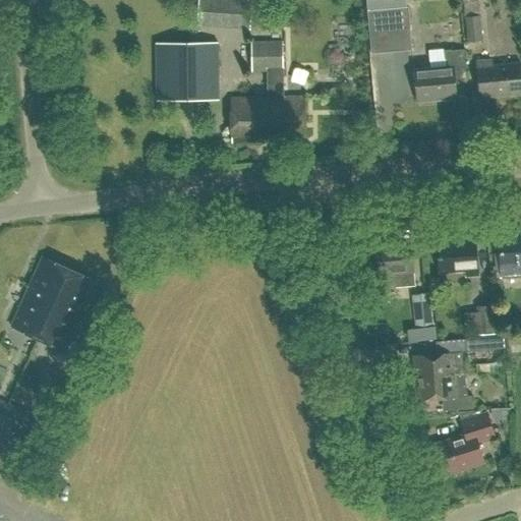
[(250,0),(197,0),(196,26),(248,30),(250,0)]
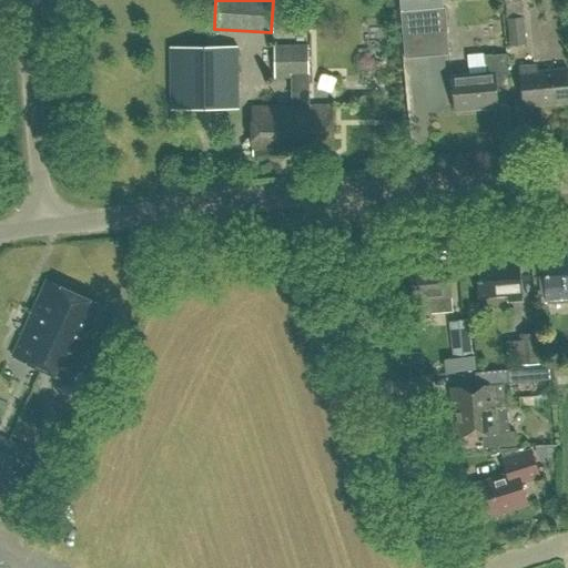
[(448,54),(444,8),(399,12),(404,59),(448,54)]
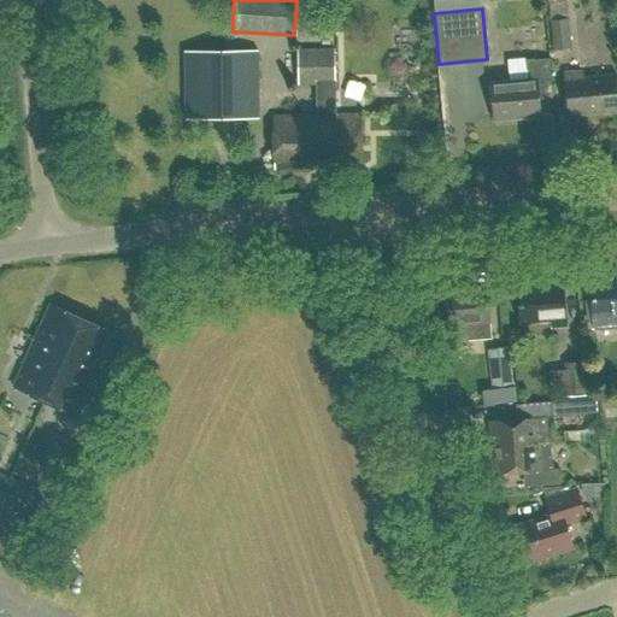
[(570,50),(568,19),(553,21),(556,51),(570,50)]
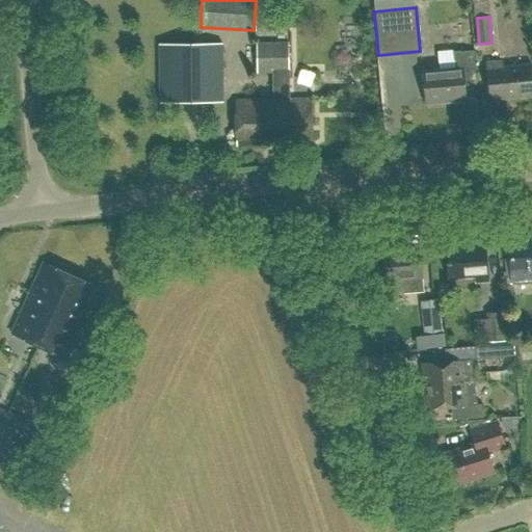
[(291,100),(290,44),(259,44),(259,73),(274,72),(274,101),(237,101),(238,145),(272,144),(272,139),(285,139),(285,140),(312,139),(312,100),(291,100)]
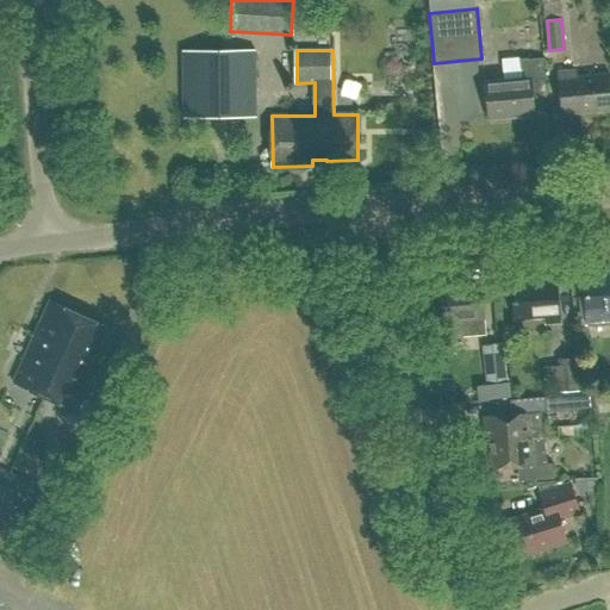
[(257,117),(257,53),(184,53),(184,117),(257,117)]
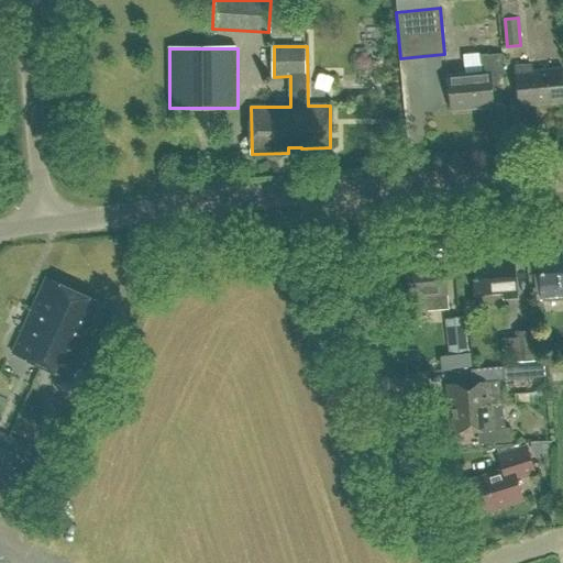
[(505,90),(501,55),(481,57),(482,75),(448,77),(450,111),(492,108),(490,91),(505,90)]
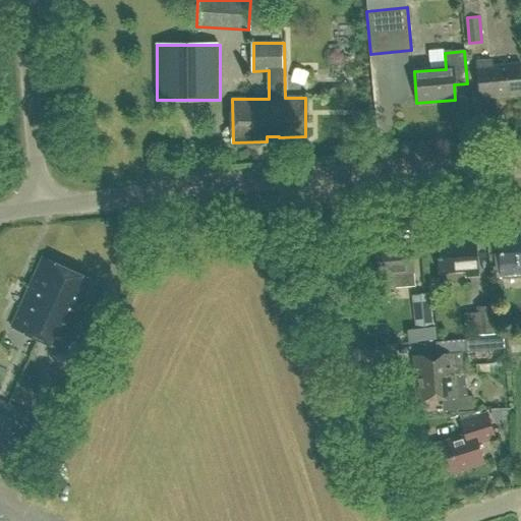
[(493,69),(491,63),(478,64),(481,99),(520,96),(520,92),(519,67),(493,69)]
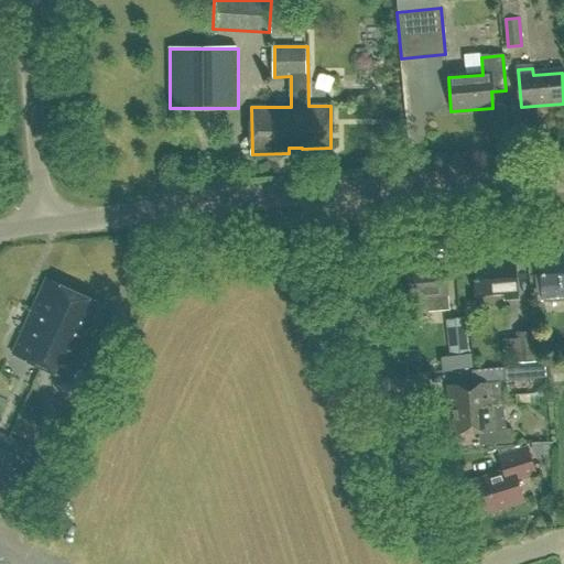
[(563,296),(563,256),(539,259),(541,299),(563,296)]
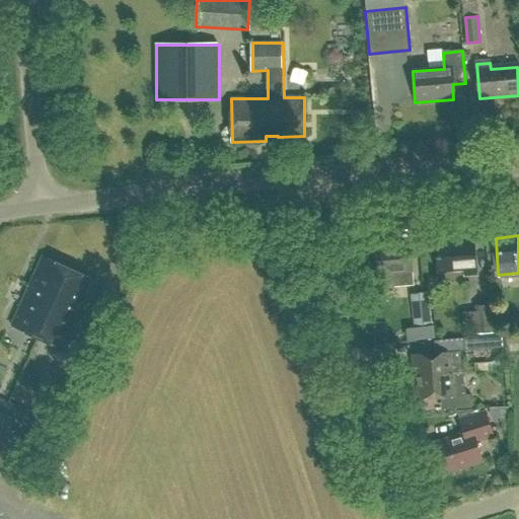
[(474,274),(471,239),(435,242),(438,271),(464,269),(464,275),(474,274)]
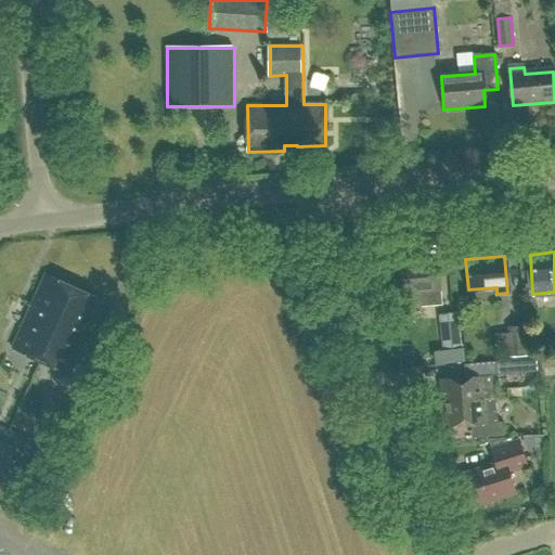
[(440,291),(437,261),(400,265),(402,294),(403,294),(404,308),(421,307),(420,293),(440,291)]
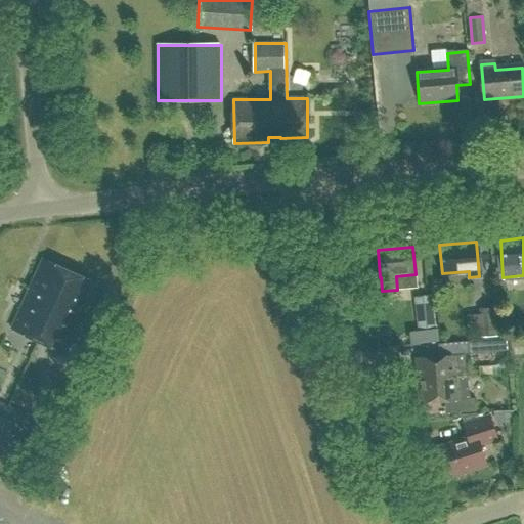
[(100,286),(48,260),(14,330),(67,354),(100,286)]
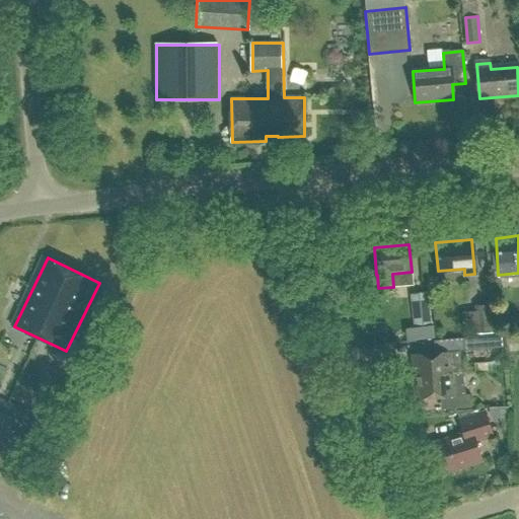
[(432,324),(428,290),(414,292),(419,326),(432,324)]
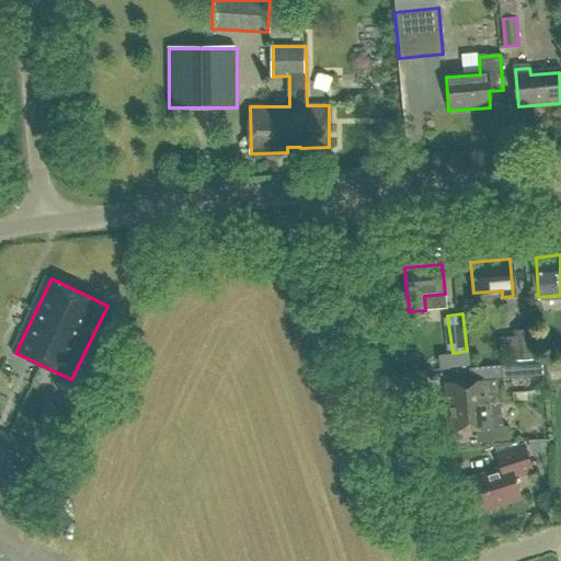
[(531,359),(529,331),(512,332),(514,361),(531,359)]
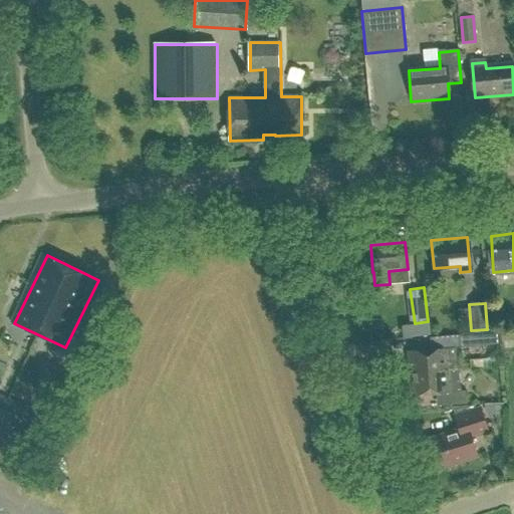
[(407,351),(409,373),(458,369),(458,368),(456,368),(454,348),(459,347),(458,335),(435,336),(436,349),(407,351)]
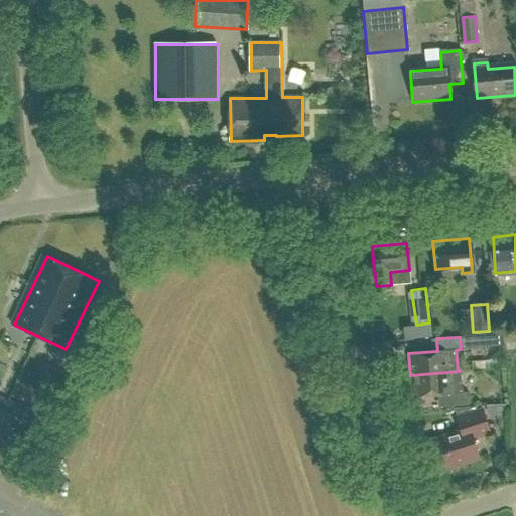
[(460,371),(410,375),(410,376),(412,375),(414,397),(443,395),(444,407),(468,405),(467,393),(462,393),(460,371)]
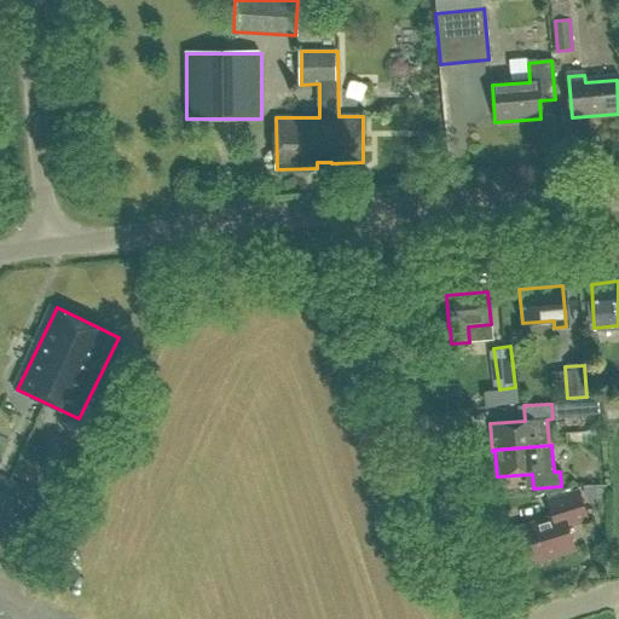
[(0,489),(0,543),(5,547),(27,502),(0,489)]
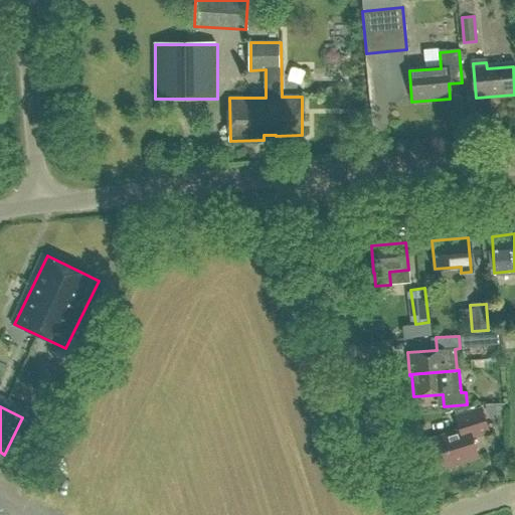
[(488,433),(481,409),(455,417),(460,431),(426,441),(436,471),(478,458),(471,438),(488,433)]
